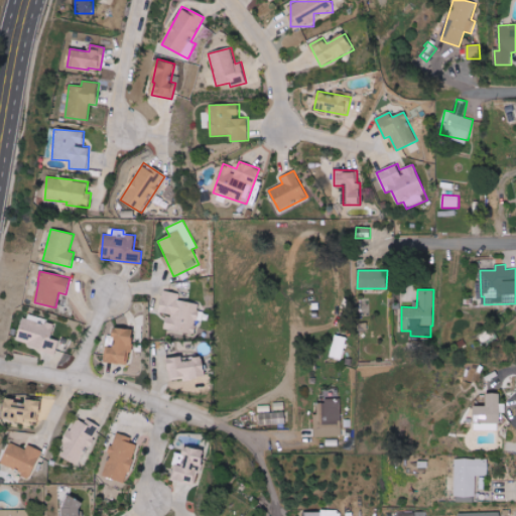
[(163,330),(195,335),(200,303),(178,299),(179,293),(163,290),(159,313),(166,314),(163,330)]
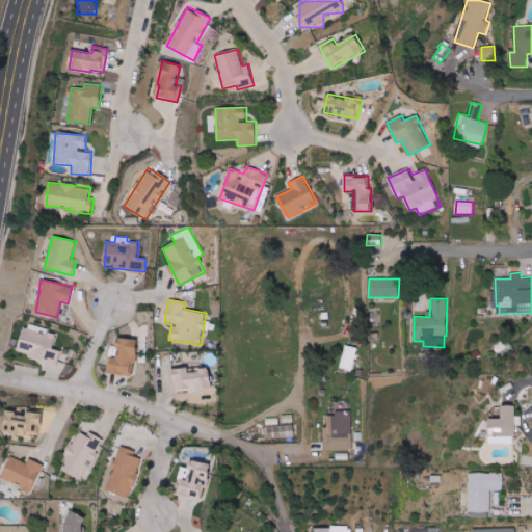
[(61,351),(53,349),(57,333),(26,324),(19,353),(58,364),(61,351)]
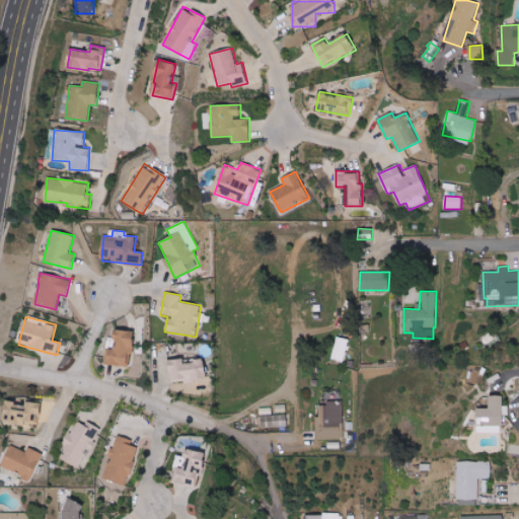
[(135,331),(116,329),(114,349),(106,349),(104,364),(128,366),(129,353),(133,354),(135,331)]
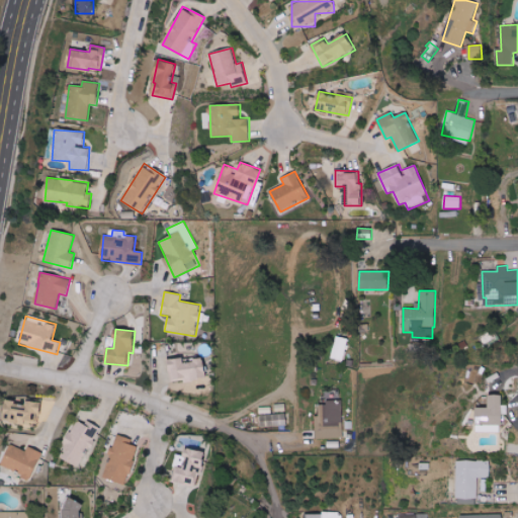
[(347,339),(340,338),(337,357),(344,358),(347,339)]
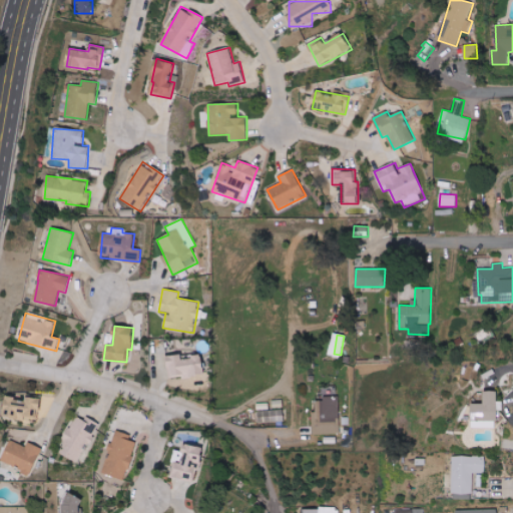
[(205,374),(203,355),(182,358),(181,354),(167,356),(170,379),(205,374)]
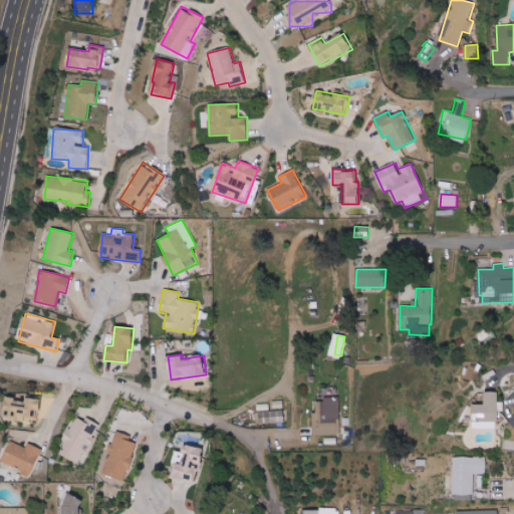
[(499,392),(485,393),(485,405),(473,405),(474,429),(498,428),(498,412),(504,412),(503,404),(499,404),(499,392)]
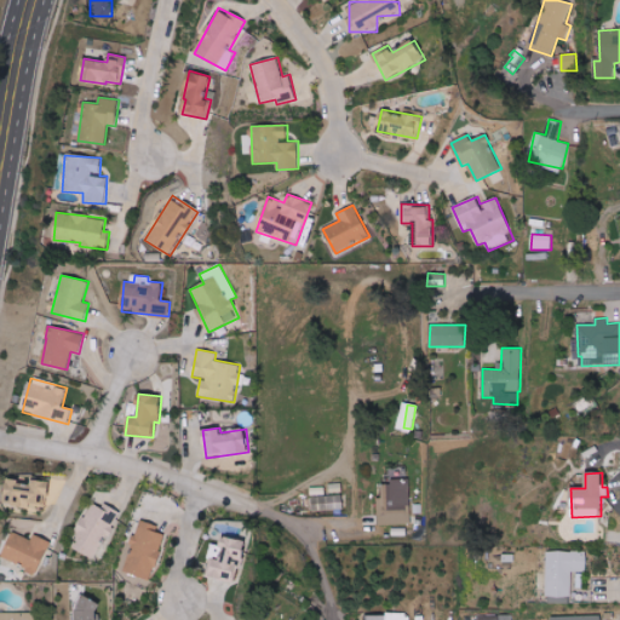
[(5,504),(29,507),(30,505),(46,506),(50,482),(33,480),(33,483),(7,480),(5,504)]
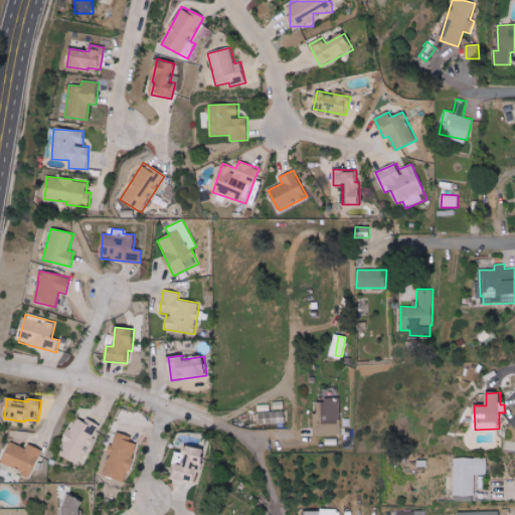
[(316,436),(341,436),(340,399),(315,399),(316,436)]
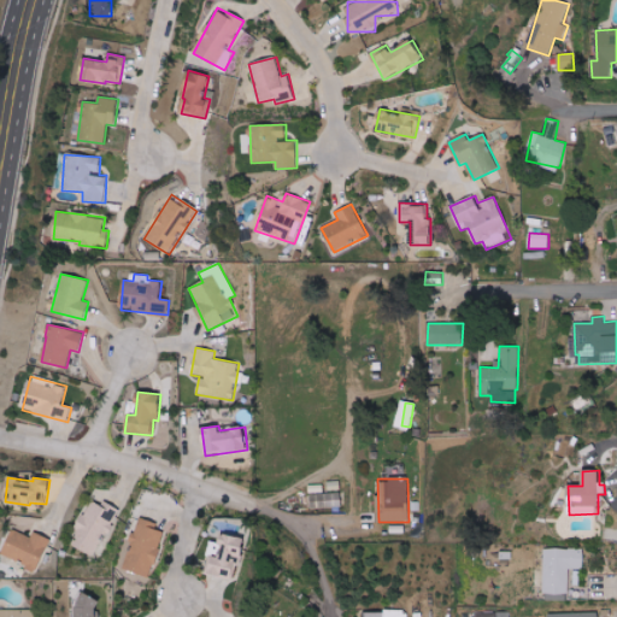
[(341,493),(324,493),(323,485),(310,485),(310,493),(312,493),(312,506),(341,505),(341,493)]
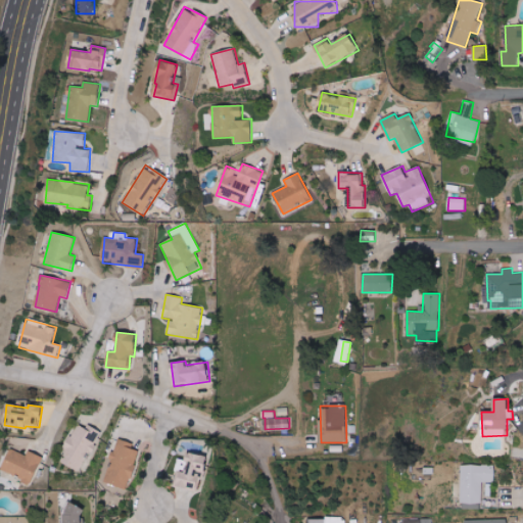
[(58,461),(80,472),(100,432),(79,422),(58,461)]
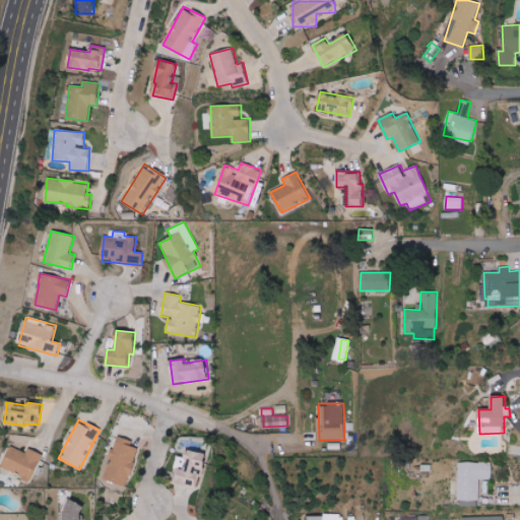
[(126,486),(140,446),(117,438),(103,478),(126,486)]
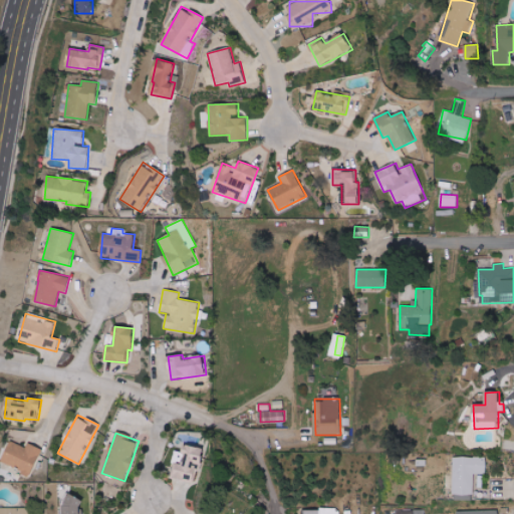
[(42,449),(28,443),(26,448),(11,441),(1,462),(21,471),(20,473),(29,478),(42,449)]
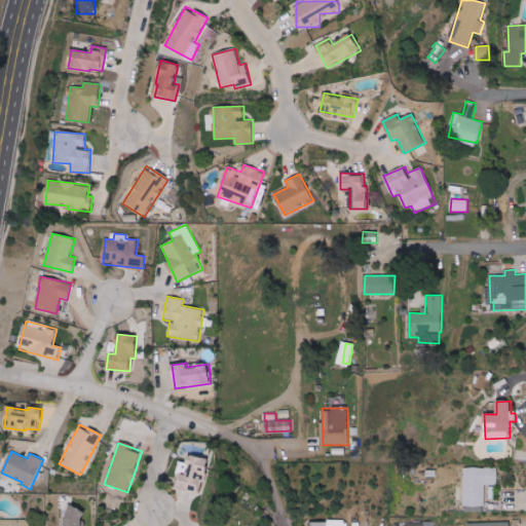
[(210,458),(189,454),(185,474),(180,473),(177,488),(197,493),(201,476),(205,477),(210,458)]
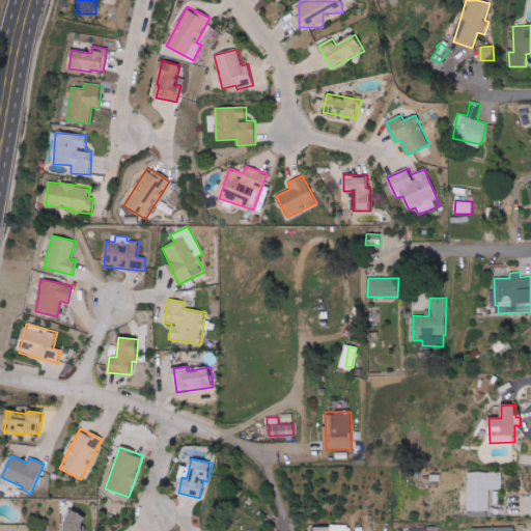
[(490,511),(490,490),(502,491),(502,472),(468,472),(467,510),(490,511)]
